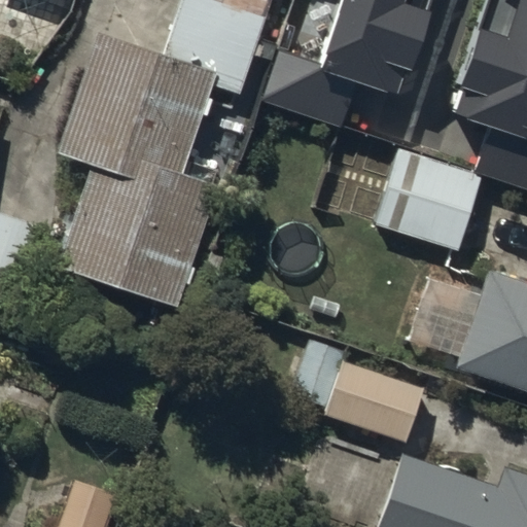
[(172,0),(159,41),(94,21),(56,139),(91,150),(59,251),(175,289),(232,112),(200,102),(208,77),(235,85),(261,0),(172,0)]
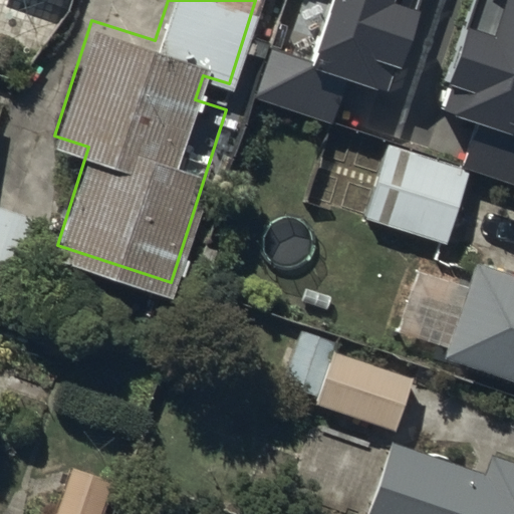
[(334,0),(313,64),(272,50),(256,96),(333,121),(347,78),(388,91),(418,0),(334,0)]
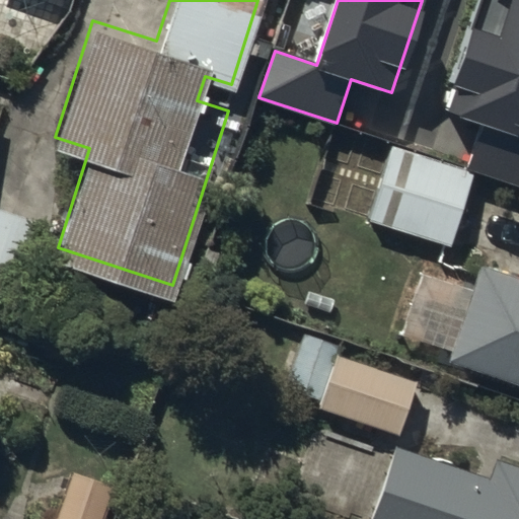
[(518,0),(484,0),(448,106),(488,120),(471,168),(518,183),(518,0)]
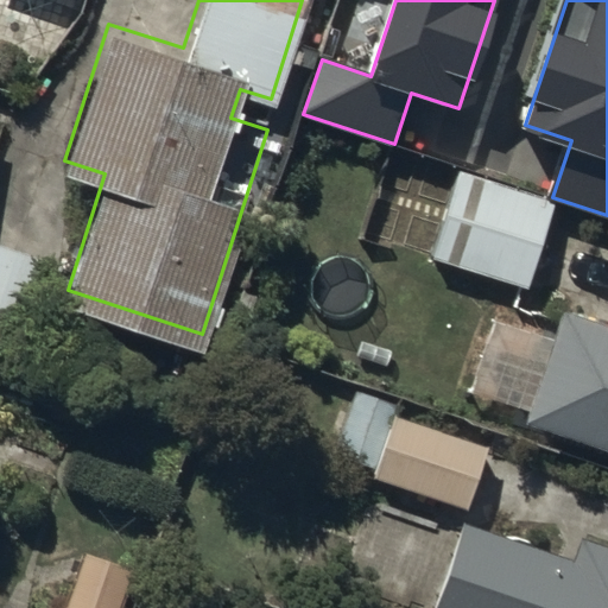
[(556,206),(461,173),(431,261),(526,293),(556,206)]
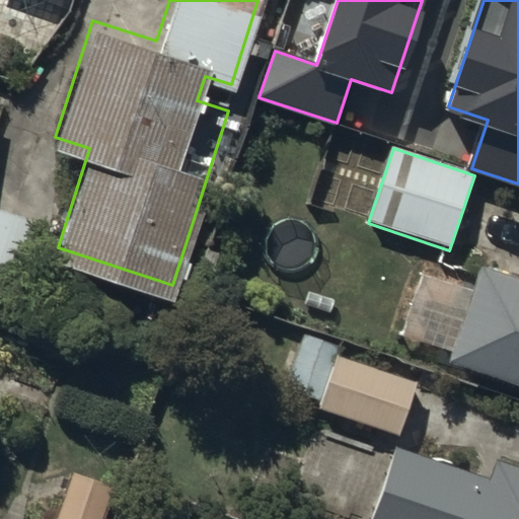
[(53,218),(0,200),(0,287),(26,296),(53,218)]
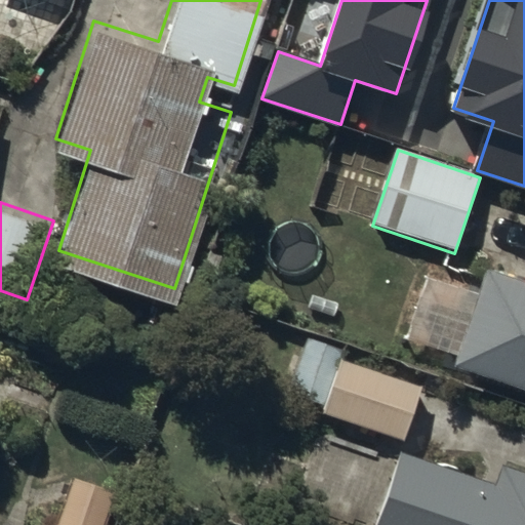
[(524,267),(484,253),(450,354),(524,379),(524,267)]
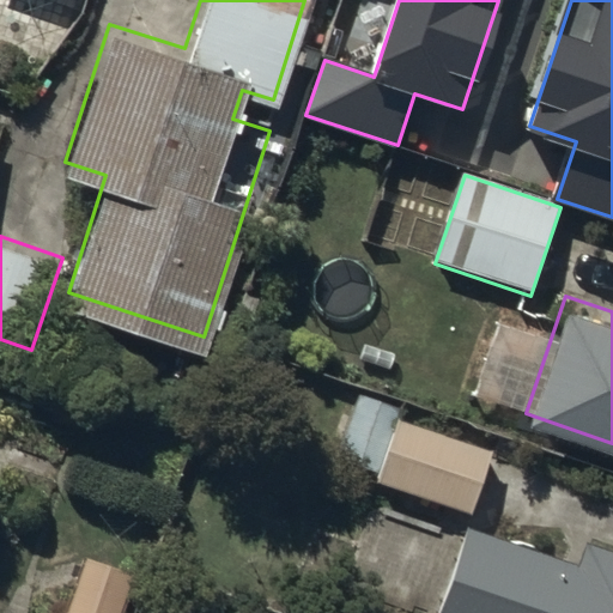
[(493,451),(398,420),(377,480),(473,511),(493,451)]
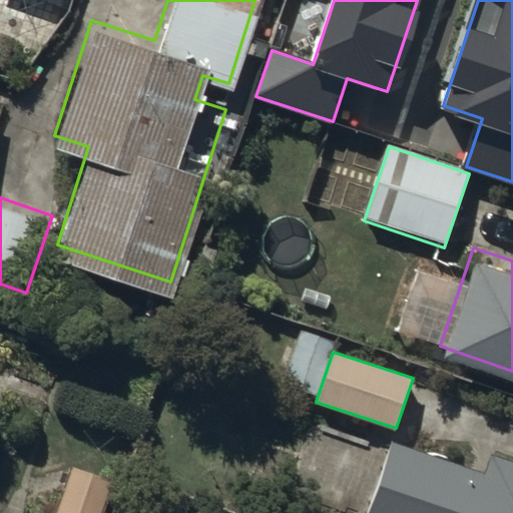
[(481,458),(386,429),(360,511),(366,512),(512,512),(512,448),(487,441),(481,458)]
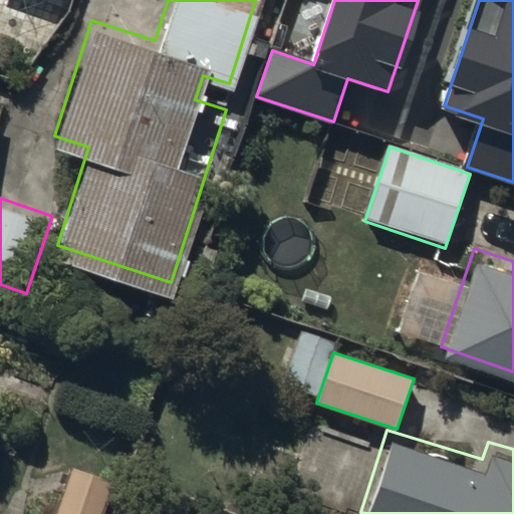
All buildings are outlined.
